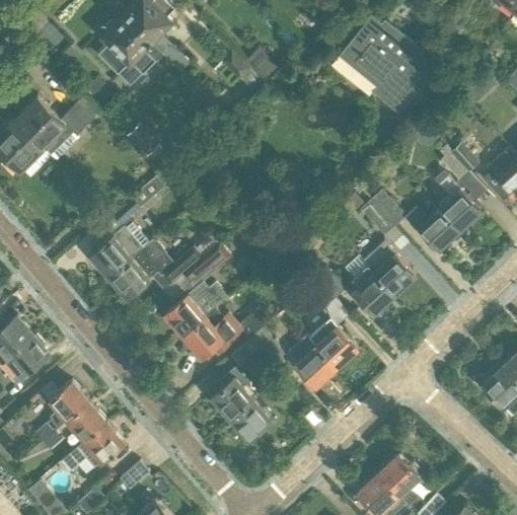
[(187,64),(171,49),(161,38),(173,25),(165,18),(174,9),(164,0),(153,0),(150,3),(147,0),(133,0),(131,2),(133,6),(123,15),(160,53),(179,73),(180,72),(179,71),(187,64)]
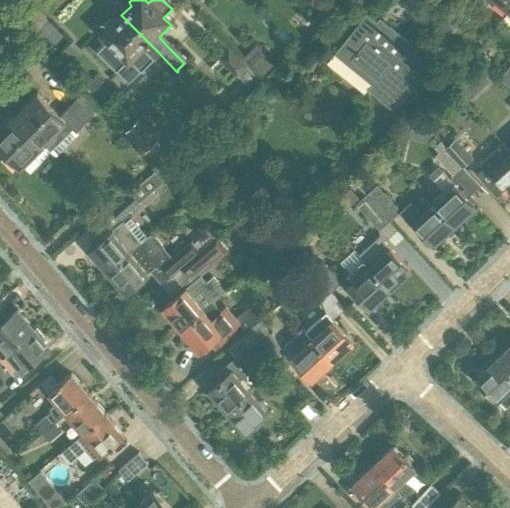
[(509,0),(491,0),(507,13),(509,9),(509,0)]
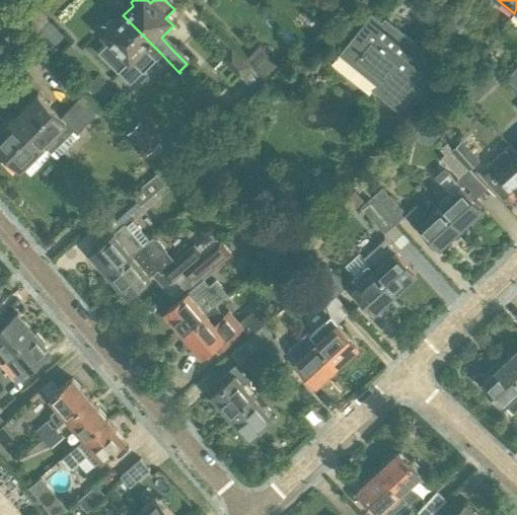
[(452,40),(468,18),(457,9),(441,30),(452,40)]
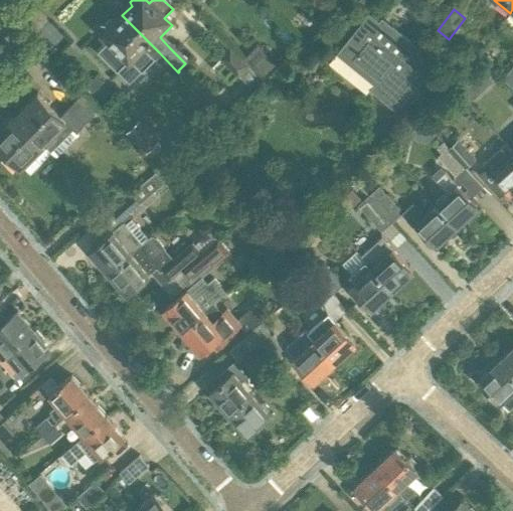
[(159,52),(122,15),(112,25),(109,24),(103,30),(104,33),(102,35),(109,42),(97,54),(117,74),(118,73),(129,84),(140,73),(141,74),(154,61),(152,59),(159,52)]
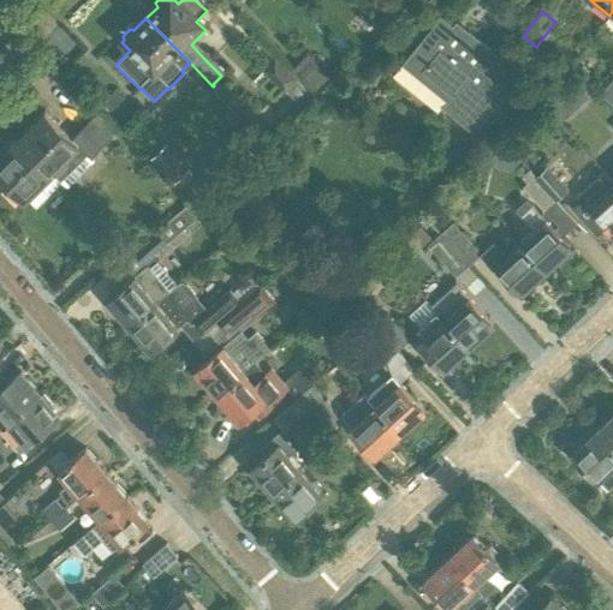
[(521,87),(487,59),(491,54),(466,36),(463,40),(440,22),(403,69),(447,105),(442,111),(478,139),(521,87)]
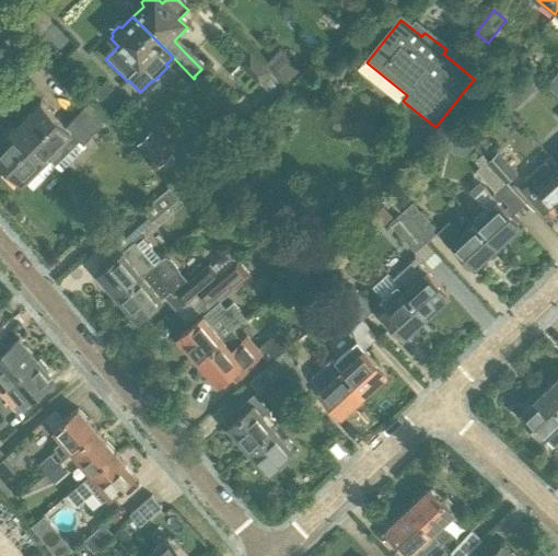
[(257,87),(269,74),(250,54),(236,66),(257,87)]
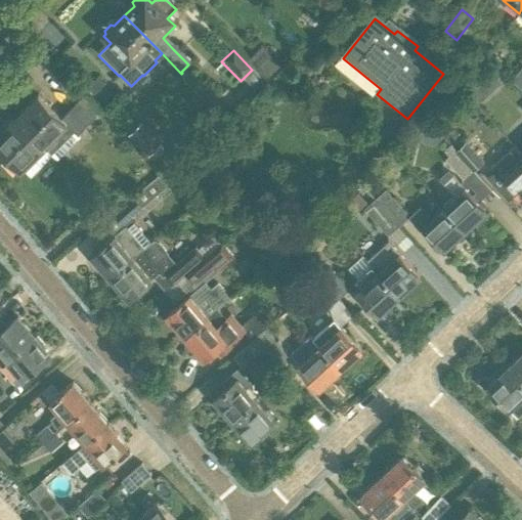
[(263,53),(250,67),(265,83),(278,70),(263,53)]
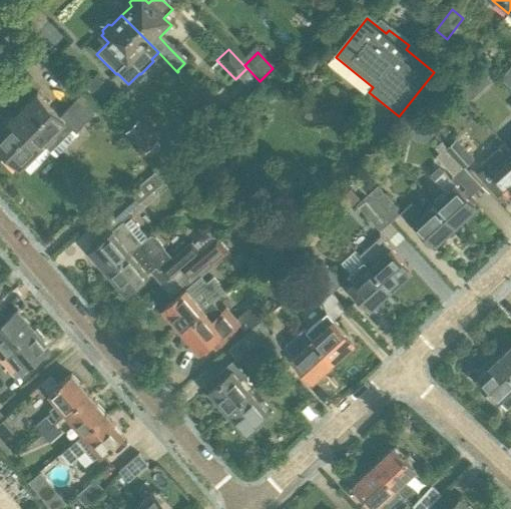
[(510,91),(510,90),(510,65),(499,81),(510,91)]
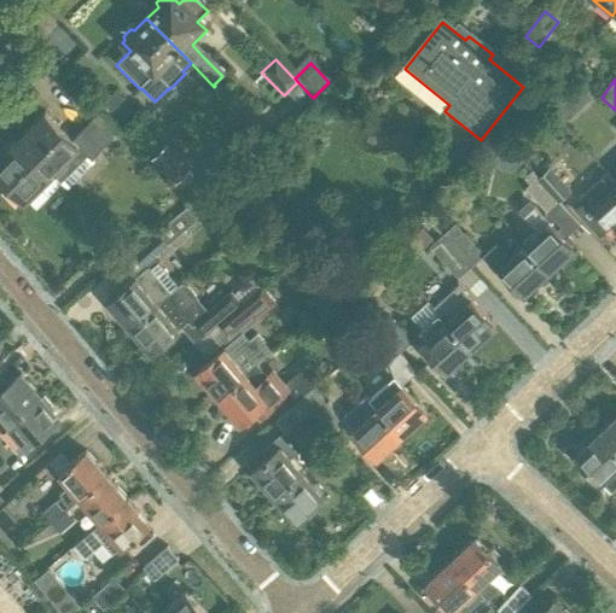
[(577,88),(565,100),(575,111),(587,99),(577,88)]
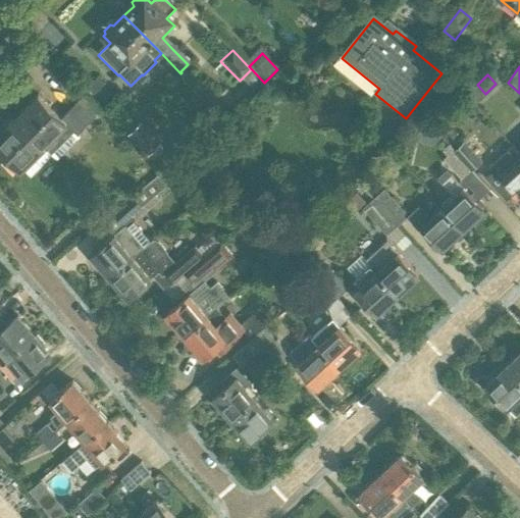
[(37,98),(14,120),(43,150),(51,157),(55,162),(78,139),(76,138),(95,118),(78,102),(59,120),(37,98)]
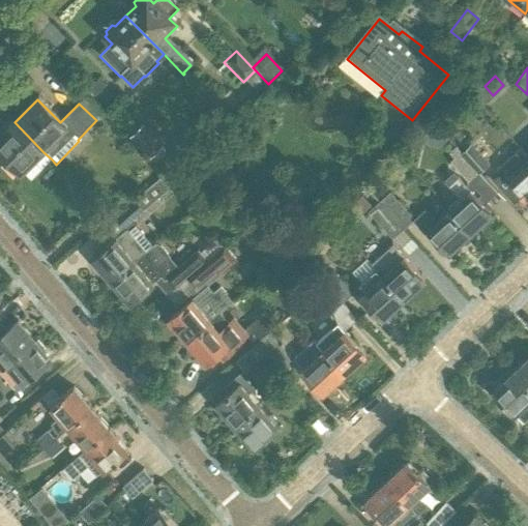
[(44,152),(15,122),(0,137),(0,155),(20,176),(23,173),(30,181),(52,159),(44,152)]
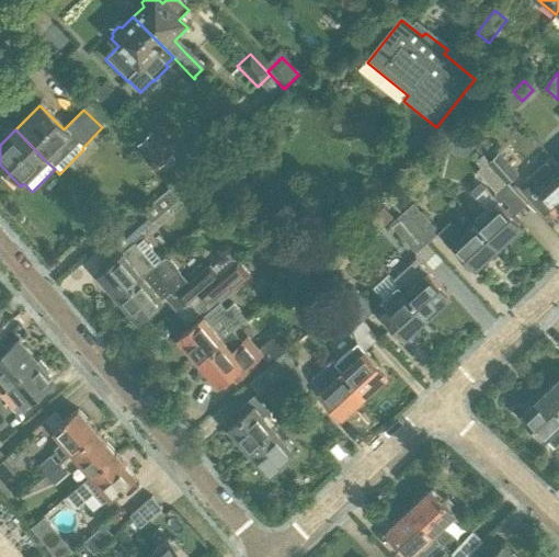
[(157,170),(171,157),(149,135),(136,148),(157,170)]
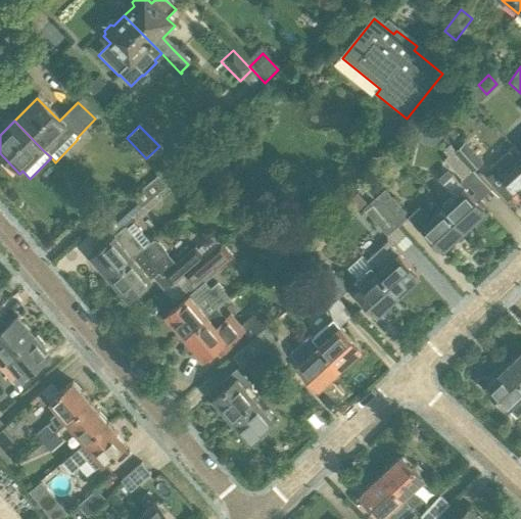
[(472,173),(481,163),(464,144),(455,152),(472,173)]
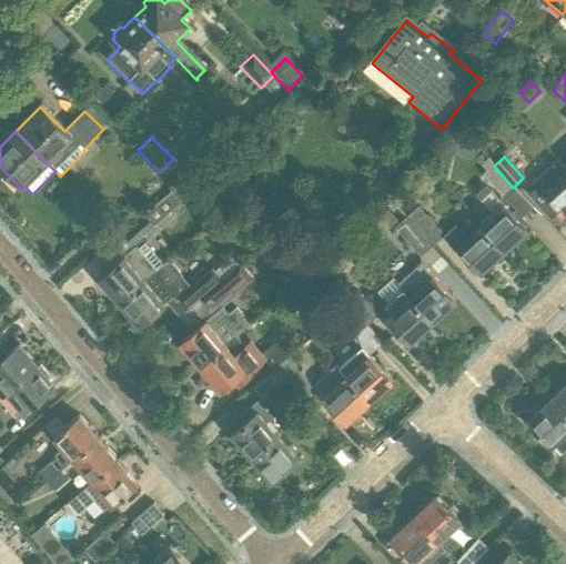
[(493,167),(487,160),(479,167),(485,172),(481,177),(501,199),(513,188),(494,165),(493,167)]
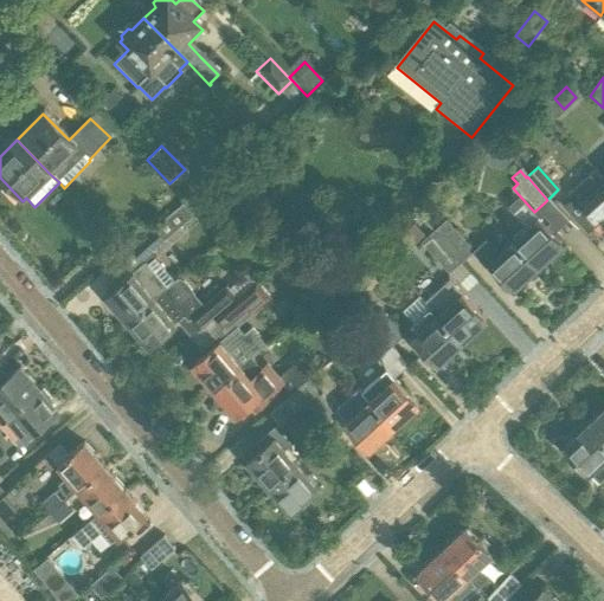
[(603,182),(593,172),(577,186),(580,189),(570,199),(582,211),(583,209),(603,232),(603,182)]
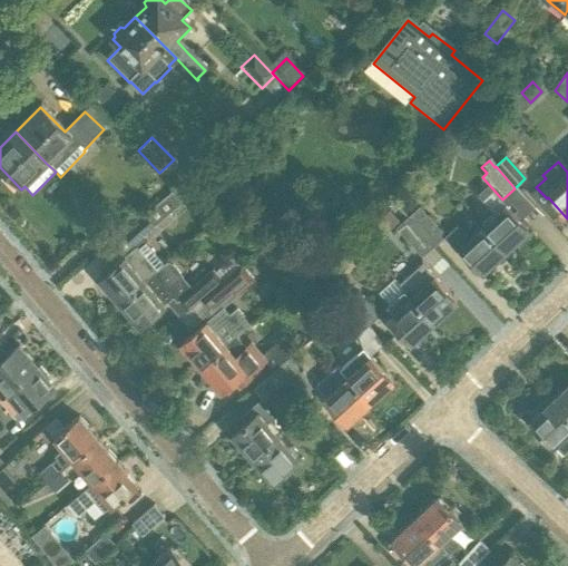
[(155,227),(179,203),(170,193),(142,217),(123,234),(133,246),(155,227)]
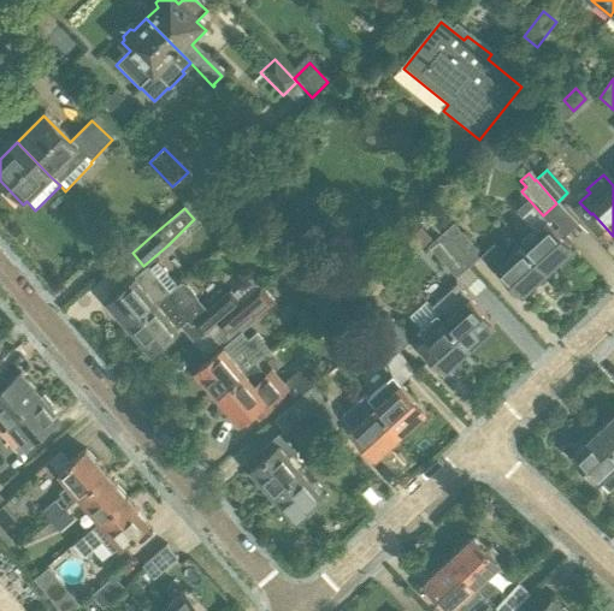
[(547,273),(571,250),(547,224),(532,208),(521,219),(536,235),(523,247),(547,273)]
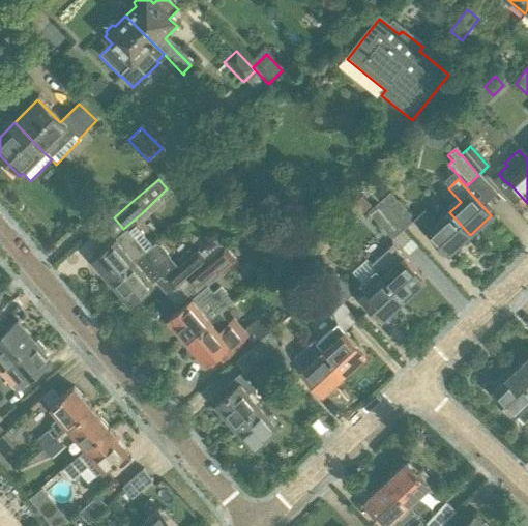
[(403,231),(413,222),(388,195),(378,204),(403,231)]
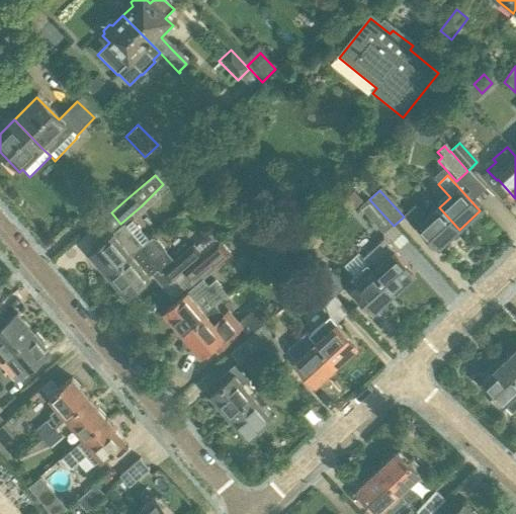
[(238,198),(226,206),(234,219),(246,210),(238,198)]
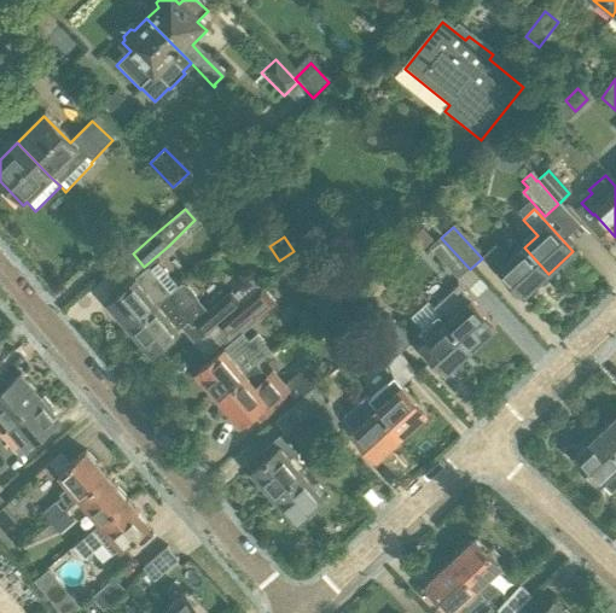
[(457,281),(470,269),(441,238),(428,250),(457,281)]
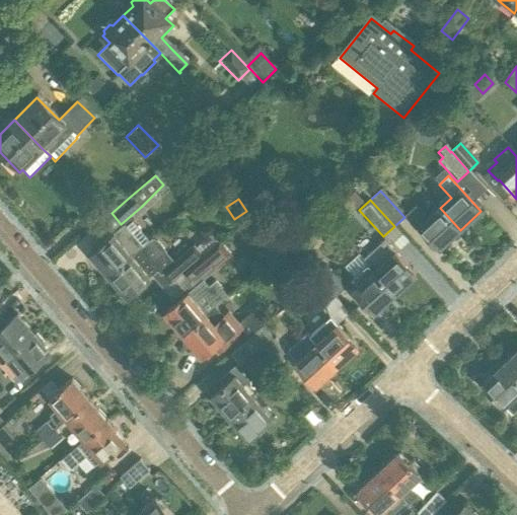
[(90,229),(107,215),(99,205),(82,220),(90,229)]
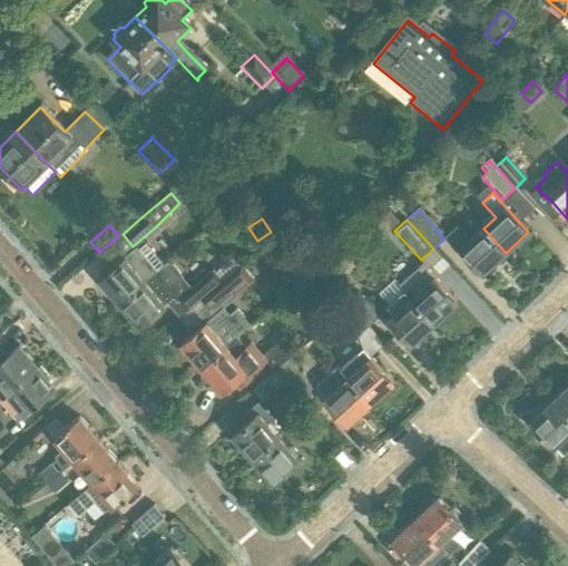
[(506,253),(483,228),(469,241),(460,231),(447,243),(457,254),(461,250),(482,274),(506,253)]
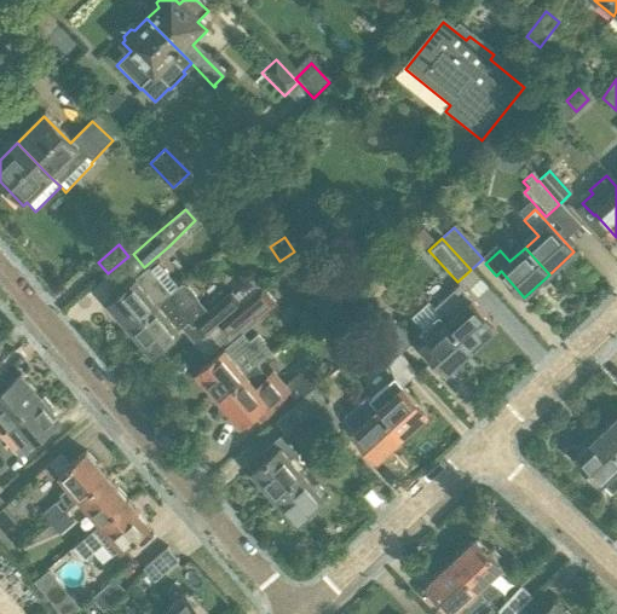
[(128,330),(166,297),(154,283),(156,281),(146,270),(107,305),(128,330)]
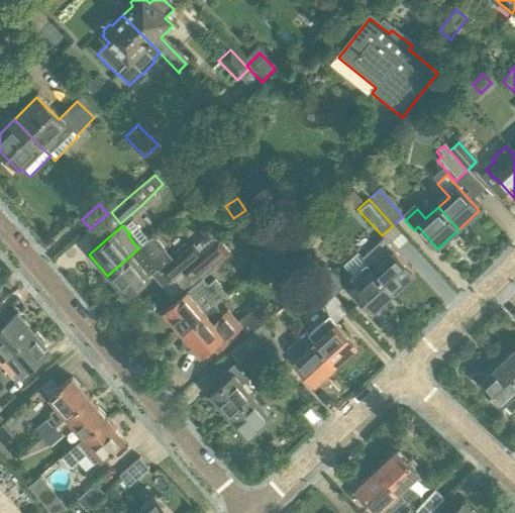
[(181,274),(216,243),(209,235),(194,248),(193,246),(172,264),(164,254),(165,252),(160,246),(153,239),(152,241),(150,239),(139,249),(138,248),(107,276),(126,298),(157,272),(160,276),(163,274),(171,283),(181,274)]
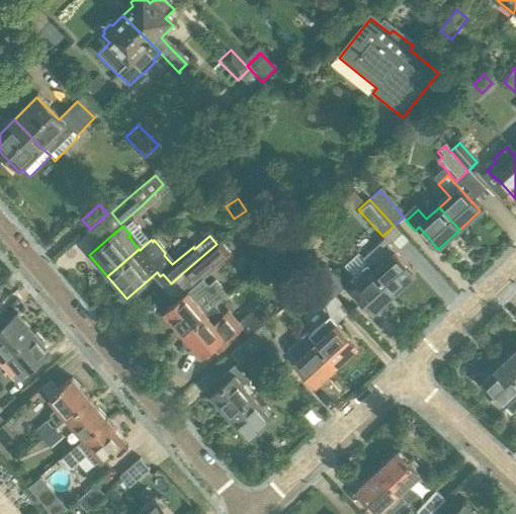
[(213,270),(230,256),(219,242),(217,244),(181,274),(190,284),(210,267),(213,270)]
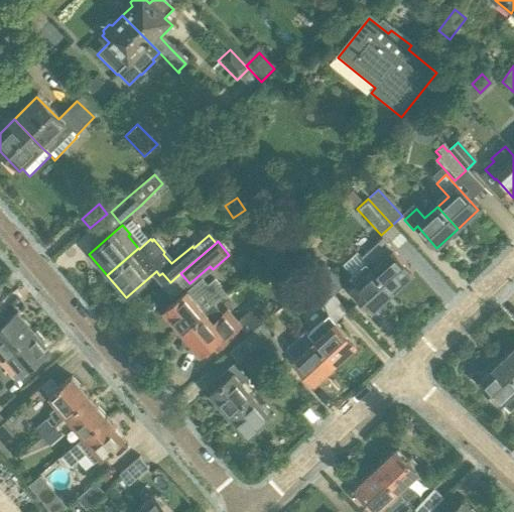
[(294,247),(302,255),(306,250),(299,243),(294,247)]
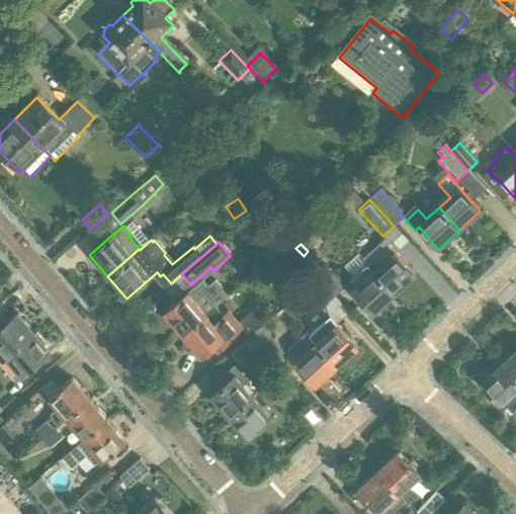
[(394,294),(414,275),(387,246),(366,264),(394,294)]
